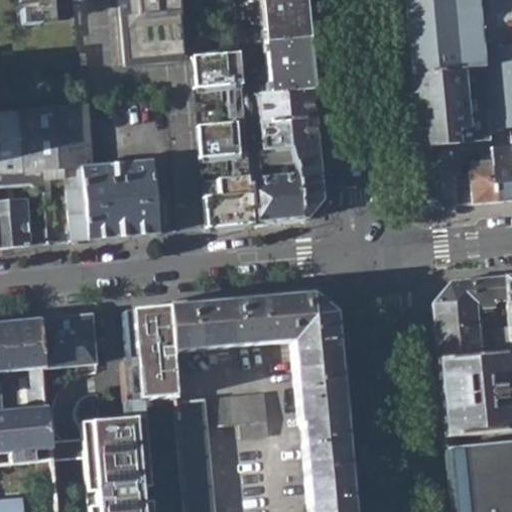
[(120,0),(125,57),(177,53),(176,45),(130,49),(127,11),(132,10),(131,0),(120,0)]
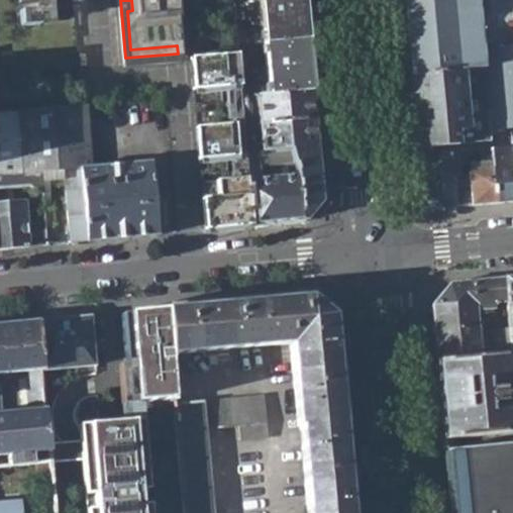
[(131,0),(132,10),(127,11),(130,49),(177,45),(178,54),(186,54),(181,0),(131,0)]
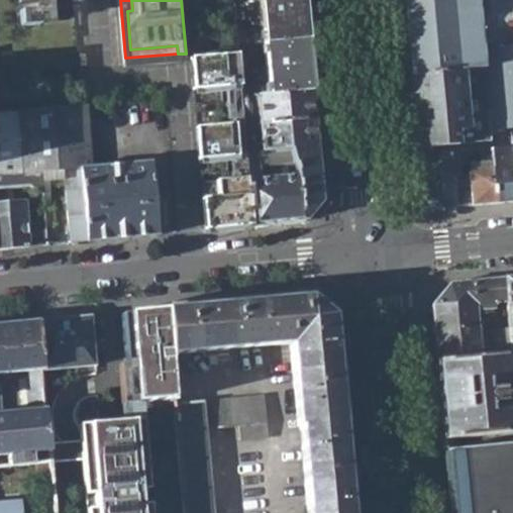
[(237,0),(239,16),(248,16),(246,1),(257,1),(257,0),(266,0),(268,31),(264,32),(263,26),(239,30),(240,41),(311,34),(307,0),(237,0)]
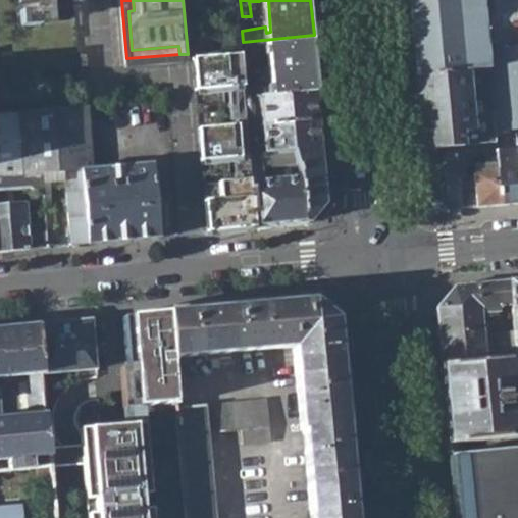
[(244,50),(244,54),(268,52),(270,46),(274,46),(276,84),(272,84),(270,78),(247,80),(247,82),(248,95),(318,87),(314,35),(243,42),(244,50)]
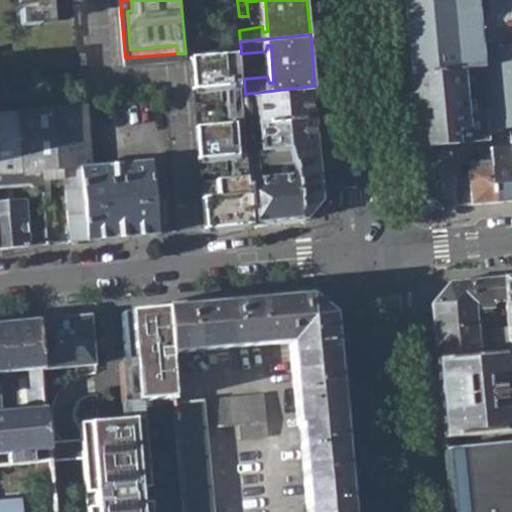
[(209,224),(255,220),(253,197),(251,172),(233,174),(231,151),(241,151),(239,120),(228,121),(225,83),(244,81),(244,79),(241,53),(241,49),(195,52),(209,224)]
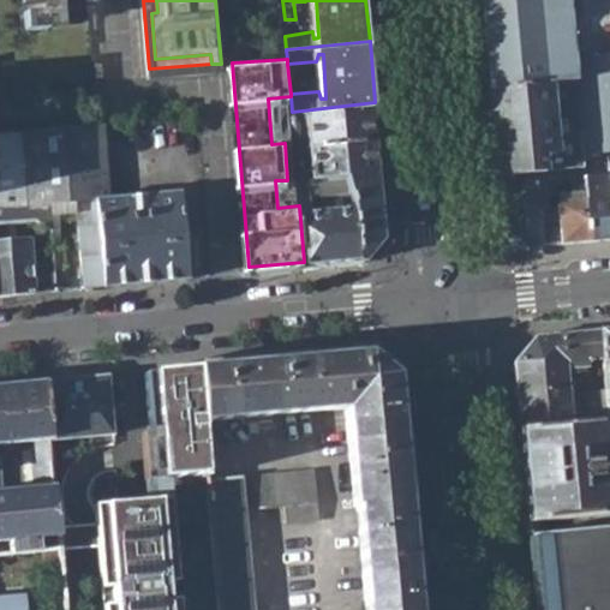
[(588,177),(585,131),(580,78),(494,85),(503,204),(506,222),(533,244),(548,243),(591,239),(594,239),(588,177)]
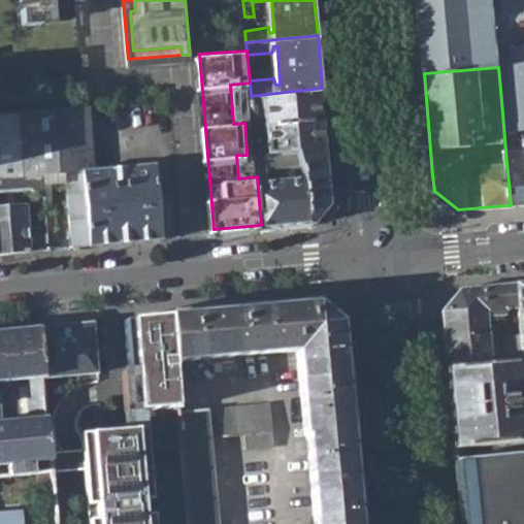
[(251,96),(252,122),(325,116),(322,88),(251,96)]
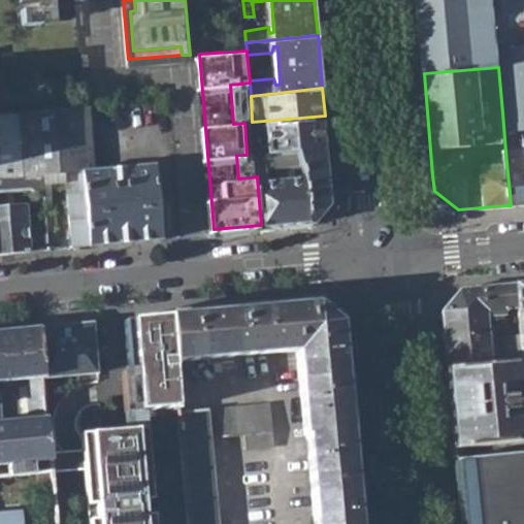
[(44,176),(68,173),(99,170),(92,105),(0,117),(0,179),(11,178),(44,176)]
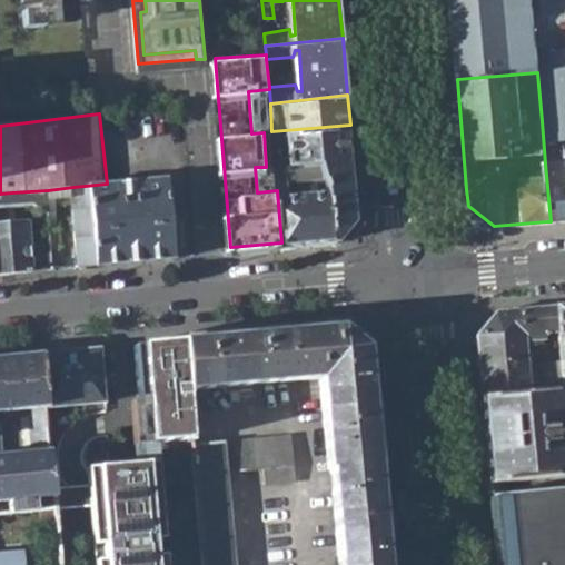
[(334,186),(343,237),(358,215),(350,125),(271,131),(275,164),(281,164),(289,162),(327,159),(334,186)]
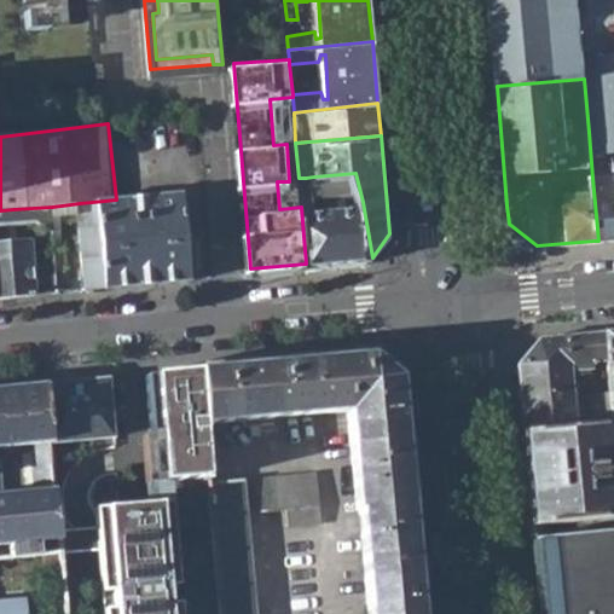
[(355,173),(314,177),(316,195),(335,191),(335,207),(310,209),(306,178),(299,178),(301,207),(303,236),(306,264),(372,258),(363,202),(355,173)]
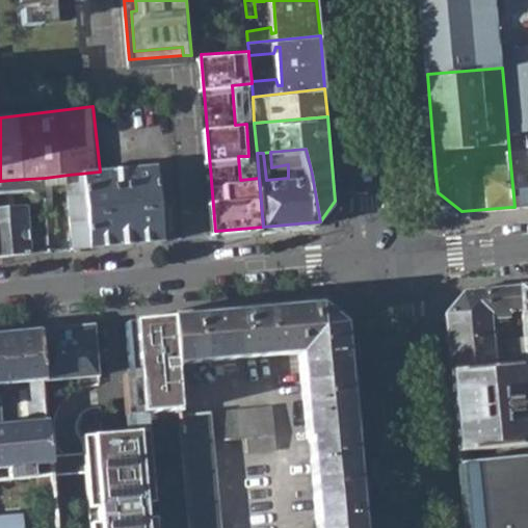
[(509,153),(515,207),(527,206),(527,152),(509,153)]
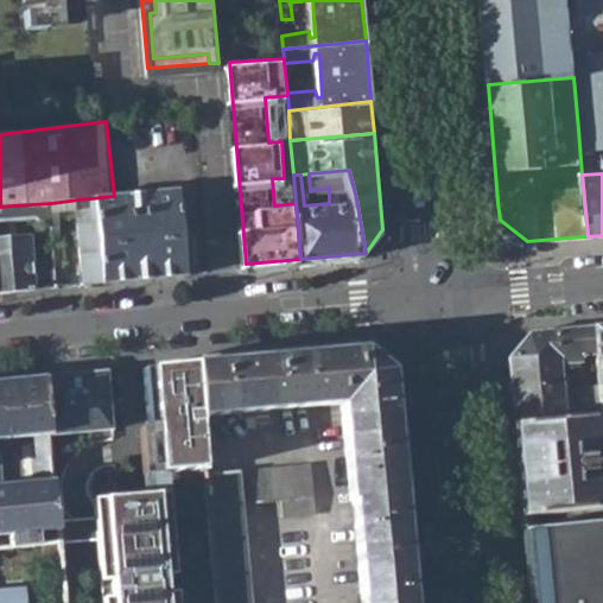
[(184,190),(114,196),(78,200),(88,279),(192,270),(184,190)]
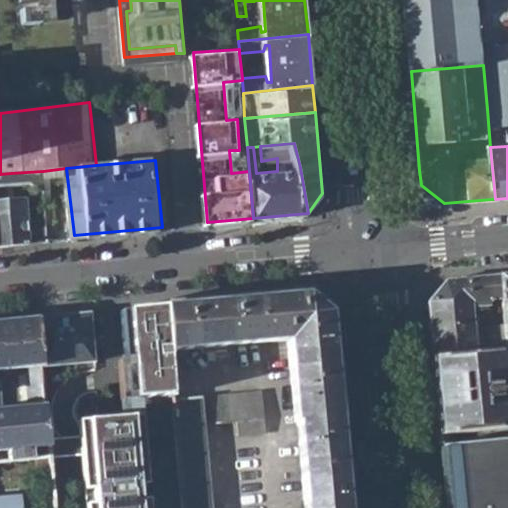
[(0,174),(0,242),(50,237),(47,214),(32,216),(29,194),(12,195),(11,173),(0,174)]
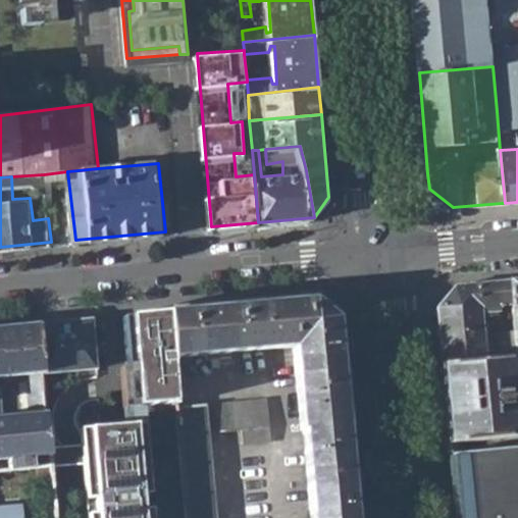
[(446,361),(488,357),(486,338),(485,317),(484,308),(504,307),(504,303),(516,302),(513,279),(496,280),(458,283),(441,305),(446,361)]
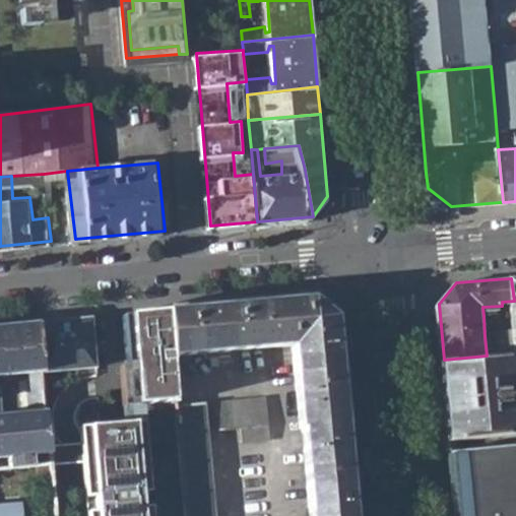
[(173,305),(177,350),(294,340),(307,422),(346,420),(336,314),(316,293),(173,305)]
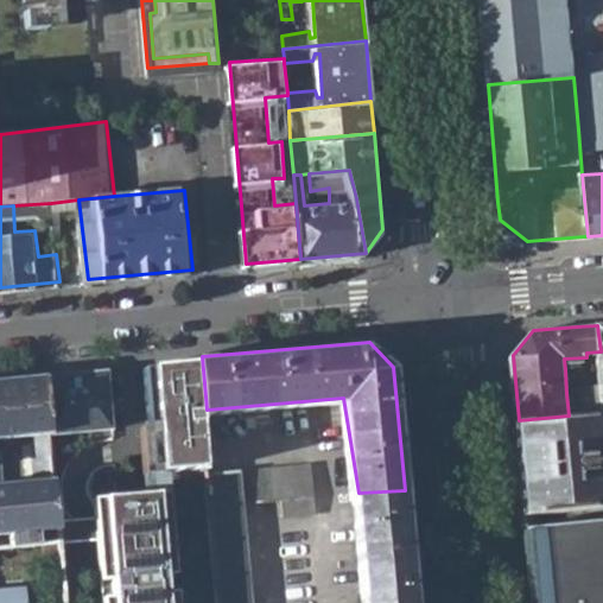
[(153,417),(147,417),(151,469),(153,469),(154,473),(154,488),(176,487),(176,473),(176,469),(211,469),(207,410),(202,356),(150,363),(153,417)]
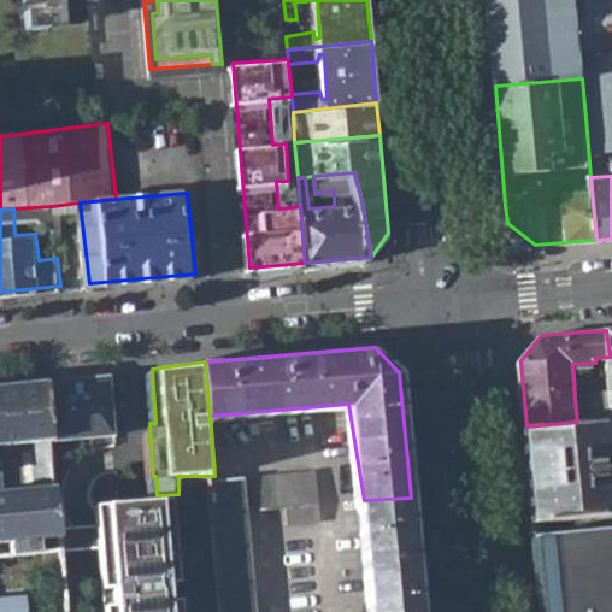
[(49,376),(57,459),(119,452),(113,370),(49,376)]
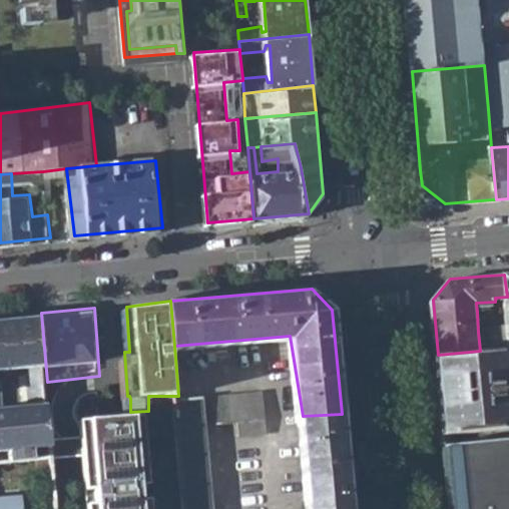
[(0,316),(0,461),(53,454),(47,382),(41,313),(0,316)]
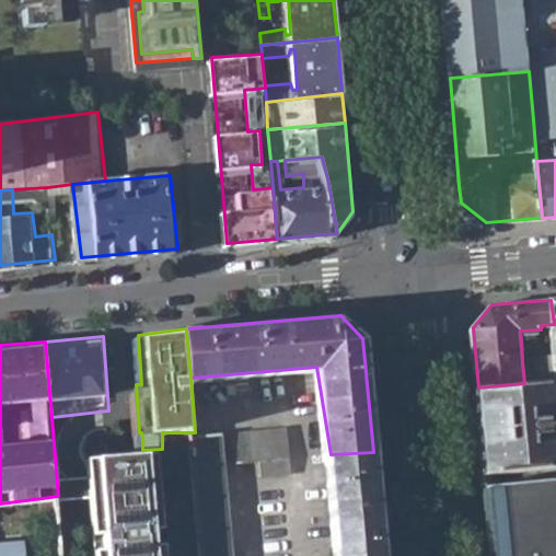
[(524,383),(478,387),(487,473),(555,465),(555,380),(524,383)]
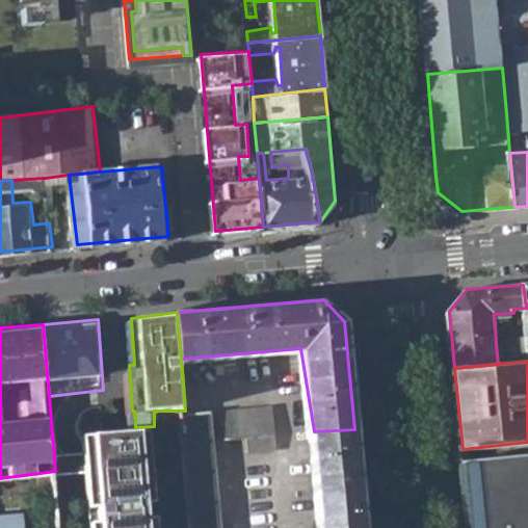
[(59,527),(162,527),(161,512),(151,513),(150,499),(160,498),(154,426),(135,427),(106,430),(103,390),(49,396),(55,471),(59,527)]
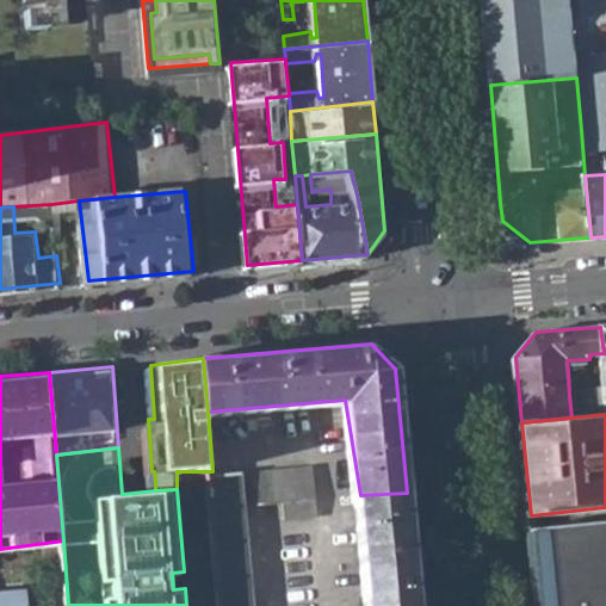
[(212,471),(224,605),(257,605),(248,502),(286,499),(286,513),(320,511),(320,499),(315,462),(212,471)]
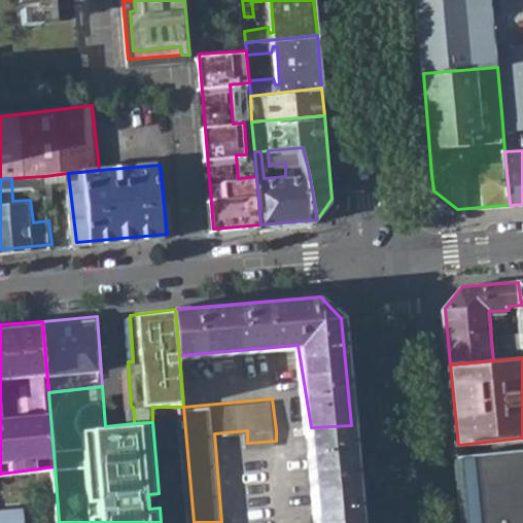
[(311,427),(318,522),(360,522),(351,425),(311,427)]
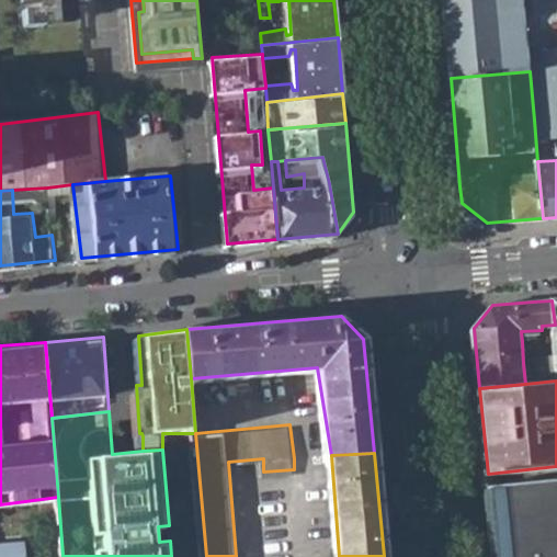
[(490,504),(556,497),(556,478),(488,486),(490,504)]
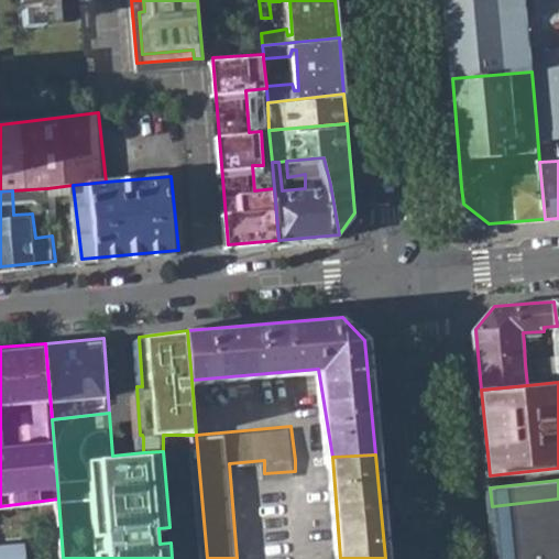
[(558,499),(492,506),(496,558),(558,558),(558,499)]
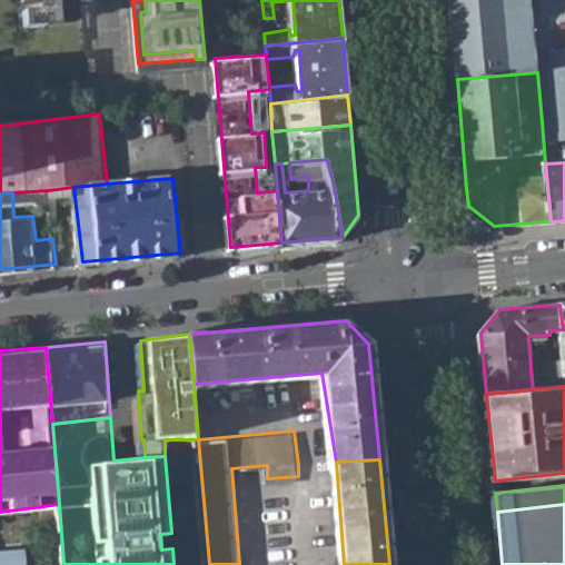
[(31,564),(30,548),(0,551),(0,564),(31,564)]
